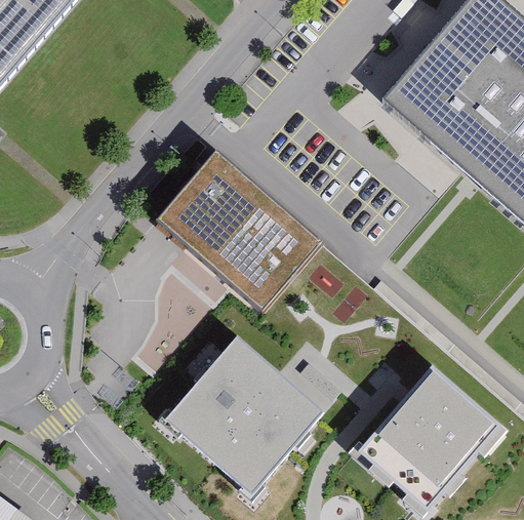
[(0,90),(78,0),(0,0),(0,90)]
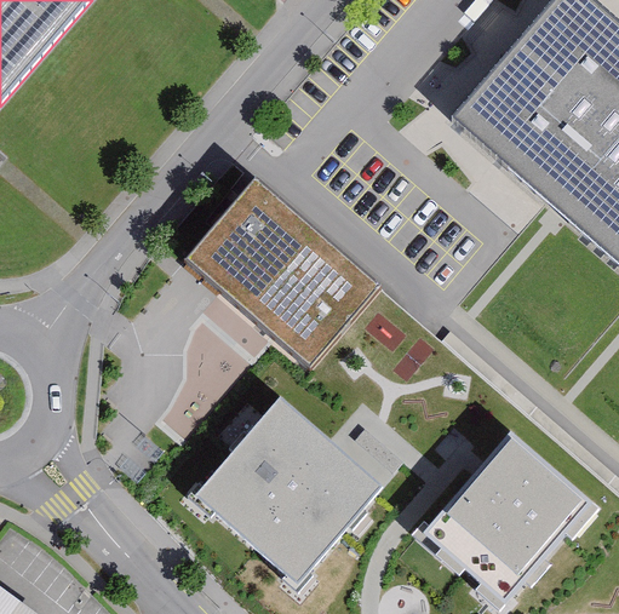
[(618,18),(599,0),(550,0),(450,115),(545,196),(551,189),(562,199),(574,210),(566,218),(618,264),(618,18)]
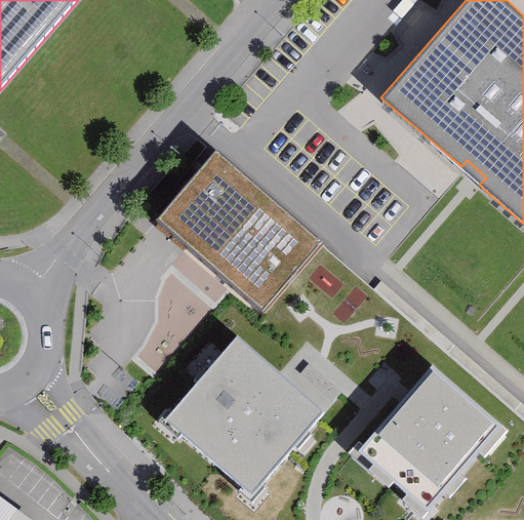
[(215,150),(156,218),(258,307),(318,238),(215,150)]
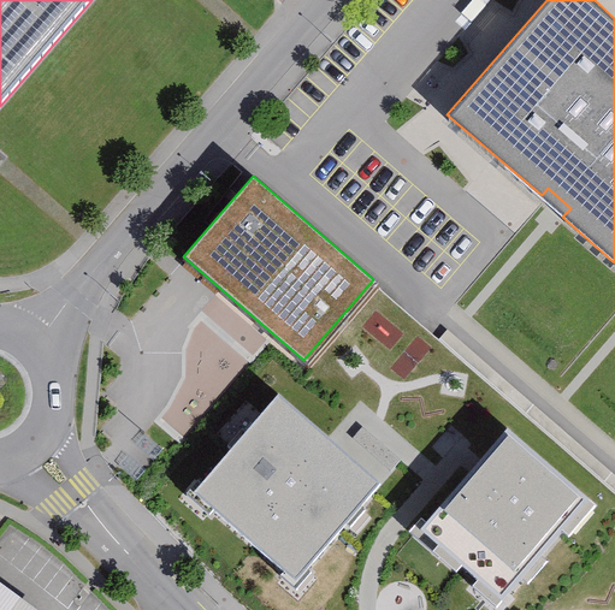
[(293,575),(380,480),(330,434),(284,394),(197,487),(293,575)]
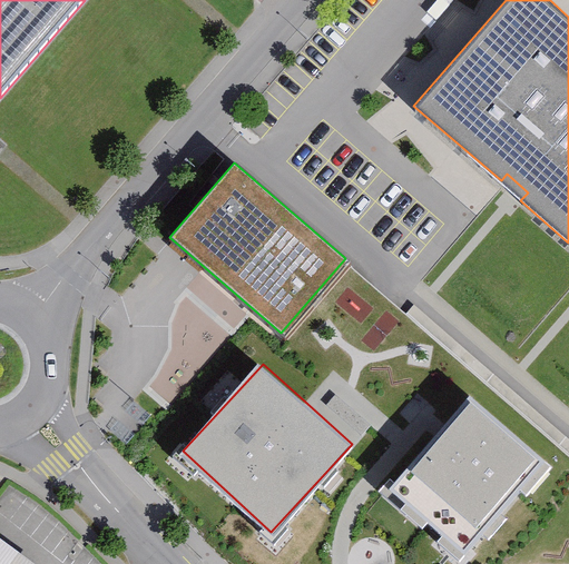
[(545,456),(469,394),(391,486),(467,548),(545,456)]
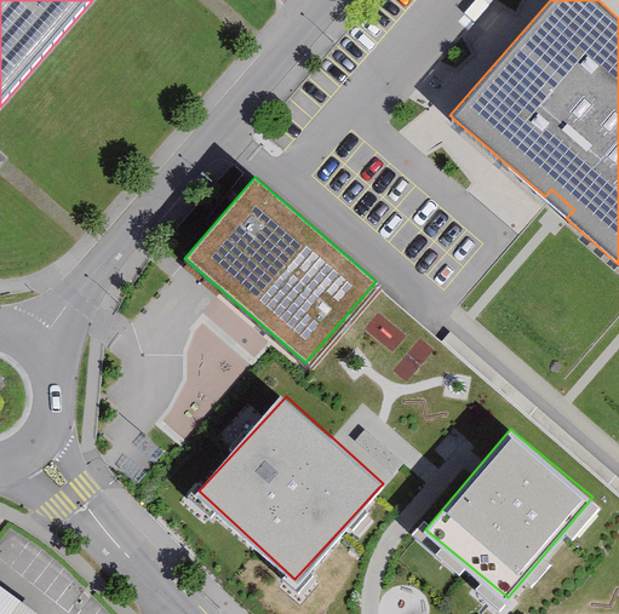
[(0,613),(38,613),(0,586),(0,613)]
